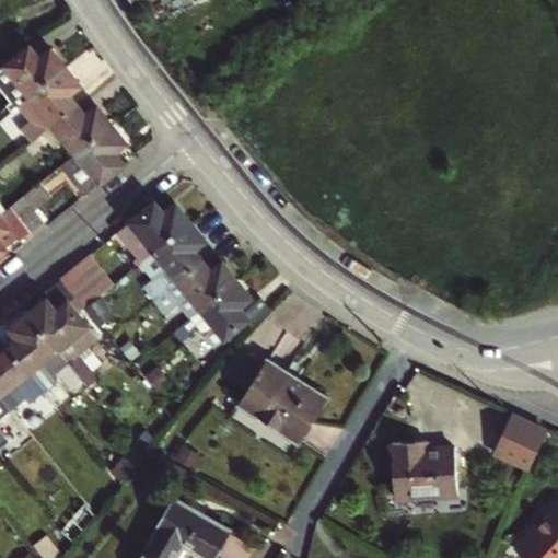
[(21,97),(24,101),(65,68),(51,51),(39,60),(31,48),(7,67),(27,93),(21,97)]
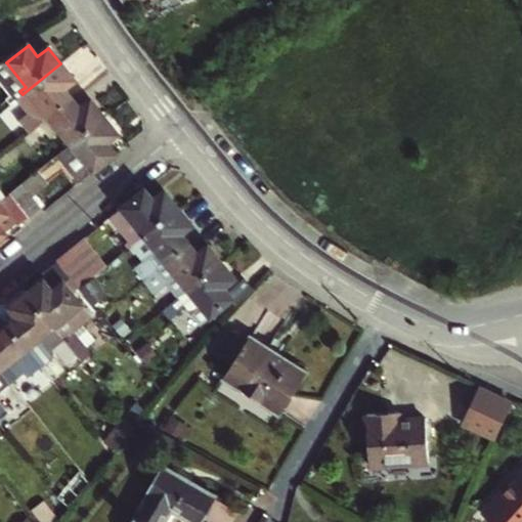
[(74,81),(60,63),(23,94),(12,102),(34,130),(51,118),(72,100),(63,89),(74,81)]
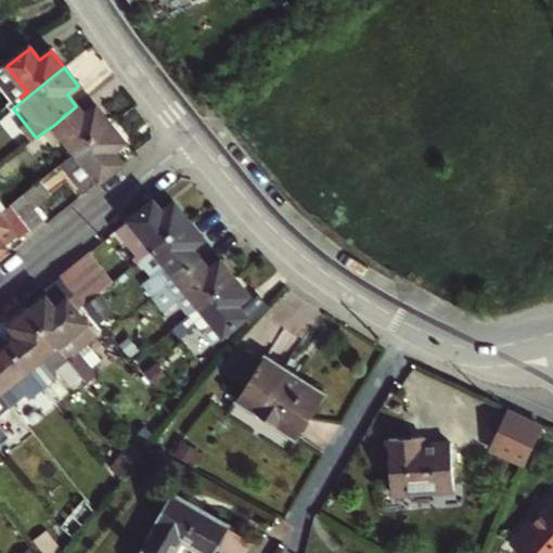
[(67,153),(71,157),(111,126),(97,106),(85,116),(76,106),(54,125),(73,149),(67,153)]
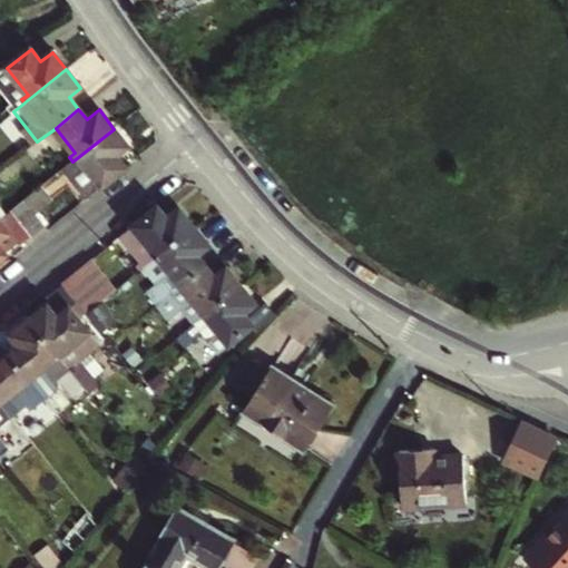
[(114,129),(72,162),(68,165),(91,194),(125,167),(116,156),(128,147),(114,129)]
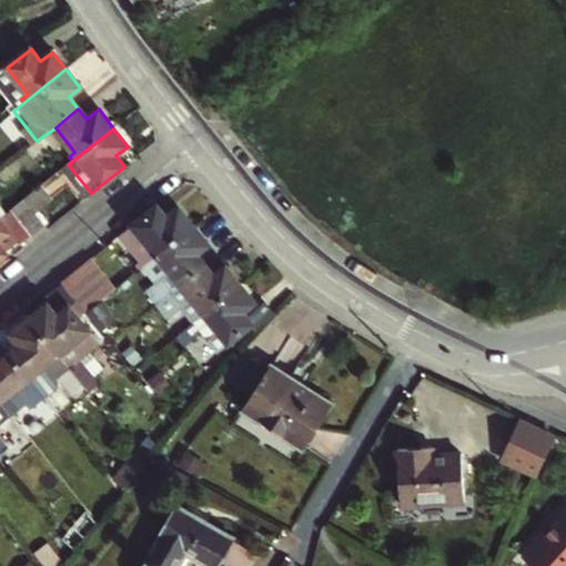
[(11,210),(30,233),(43,223),(33,211),(51,198),(41,185),(11,210)]
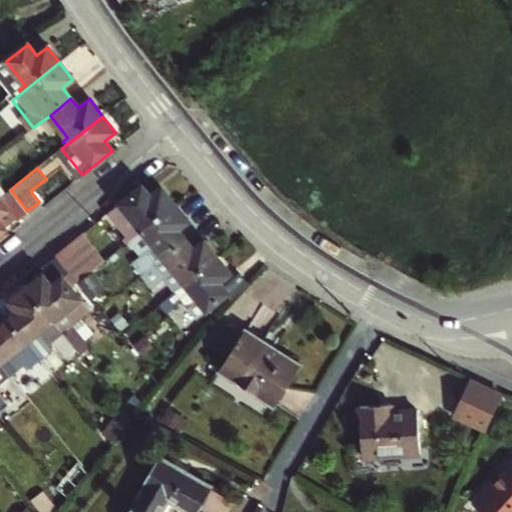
[(126,243),(131,240),(175,205),(163,190),(153,197),(144,185),(109,212),(126,233),(121,237),(126,243)]
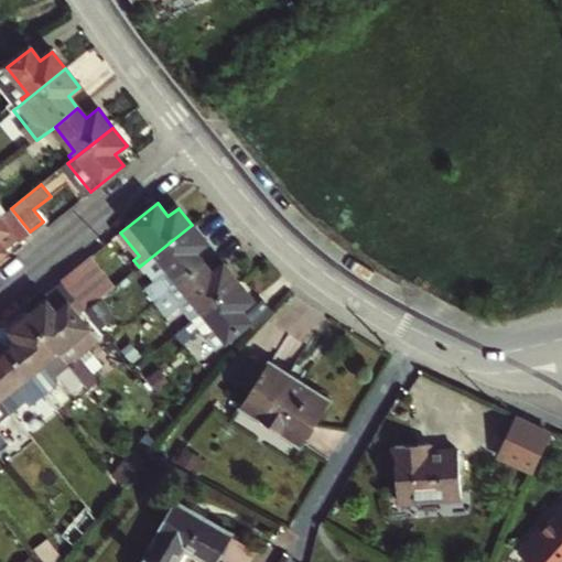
[(11,208),(6,213),(24,236),(30,231),(11,208)]
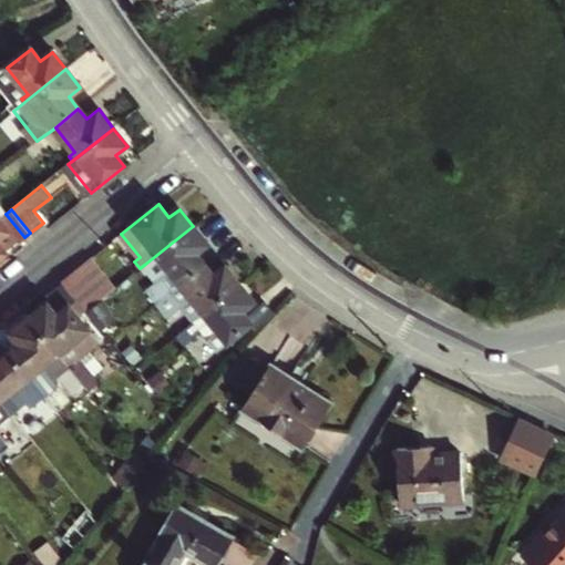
[(0,255),(4,252),(0,246),(0,238),(9,232),(18,243),(24,237),(6,214),(0,218),(0,255)]
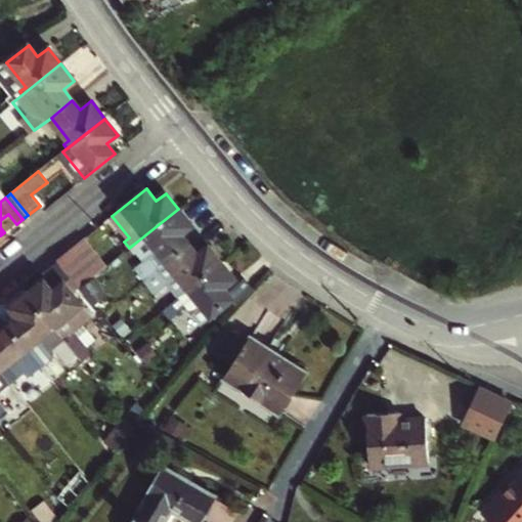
[(137,275),(143,283),(169,262),(190,246),(181,234),(191,226),(178,209),(133,245),(149,265),(137,275)]
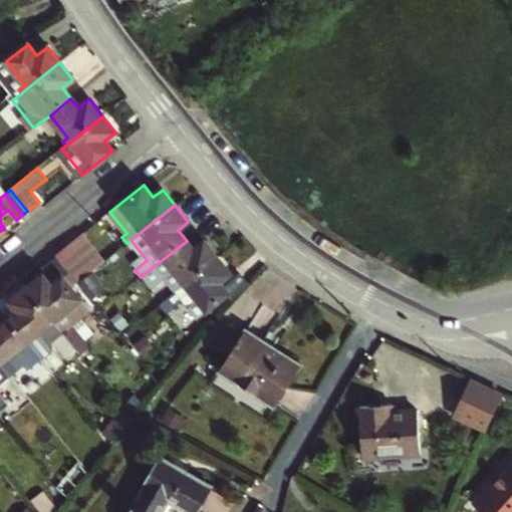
[(82,234),(54,256),(56,258),(71,277),(74,280),(76,283),(89,273),(103,261),(82,234)]
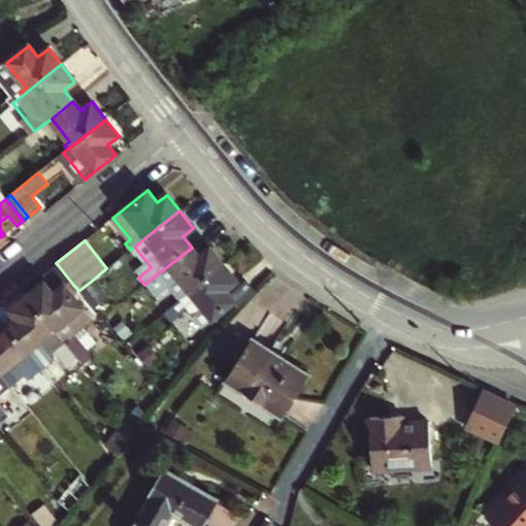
[(184,292),(187,295),(223,266),(209,250),(199,258),(192,248),(170,264),(189,288),(184,292)]
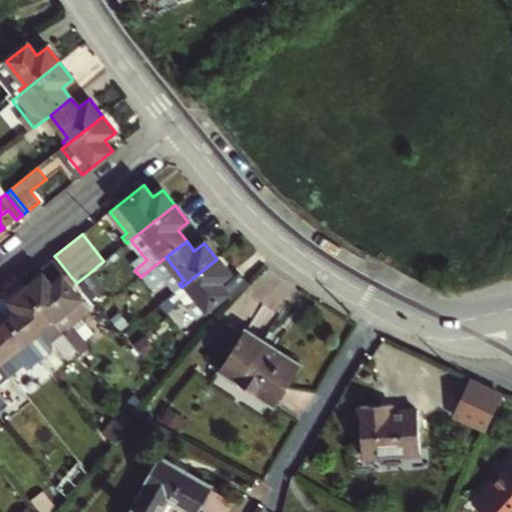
[(77,351),(86,362),(95,355),(72,325),(88,312),(79,300),(67,285),(74,280),(71,277),(56,258),(42,268),(48,275),(44,278),(43,276),(27,289),(77,351)]
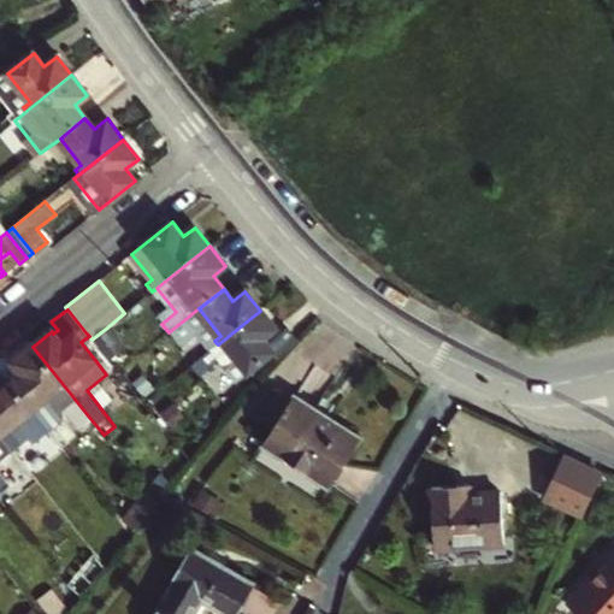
[(269,355),(273,362),(291,342),(282,334),(269,347),(263,338),(275,330),(260,311),(218,344),(208,353),(207,354),(231,384),(269,355)]
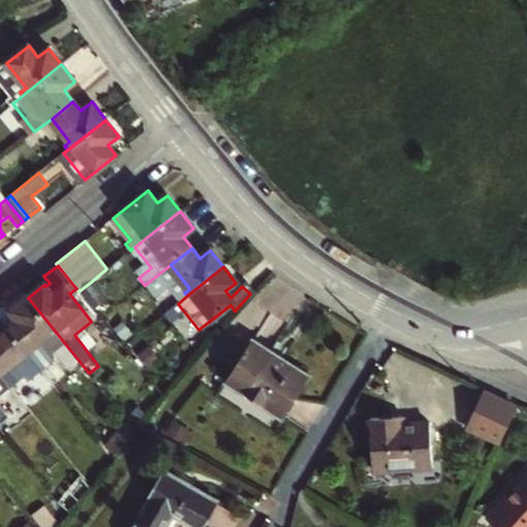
[(106,298),(92,281),(79,291),(92,309),(106,298)]
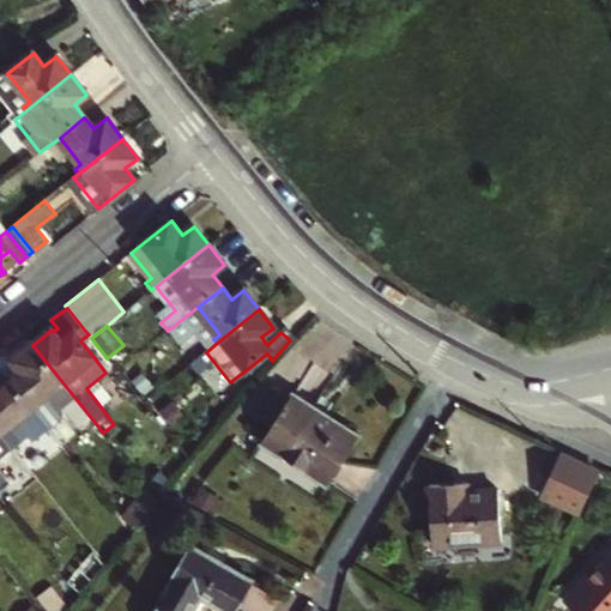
[(186,352),(193,362),(206,352),(207,351),(200,342),(186,352)]
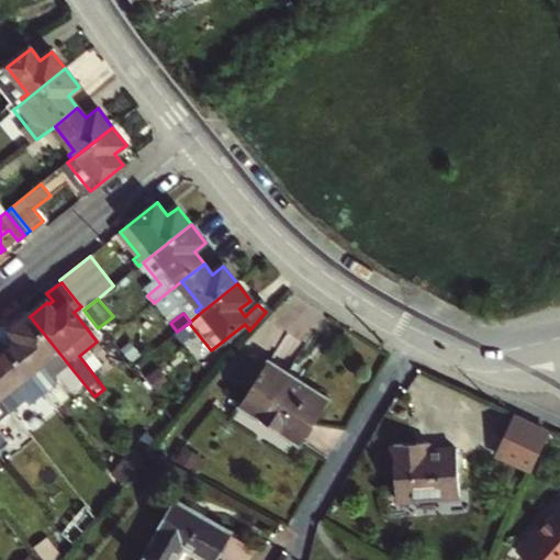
[(85,384),(30,316),(11,329),(20,340),(8,350),(28,374),(54,354),(64,368),(58,372),(74,392),(85,384)]
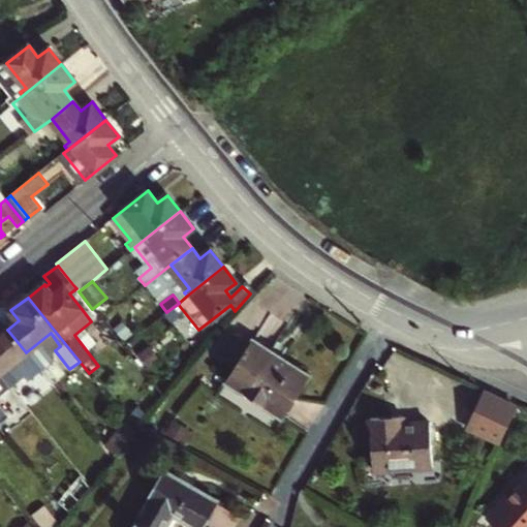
[(0,373),(25,404),(35,397),(21,379),(16,383),(4,370),(19,359),(33,377),(41,371),(26,352),(7,330),(0,335),(0,373)]
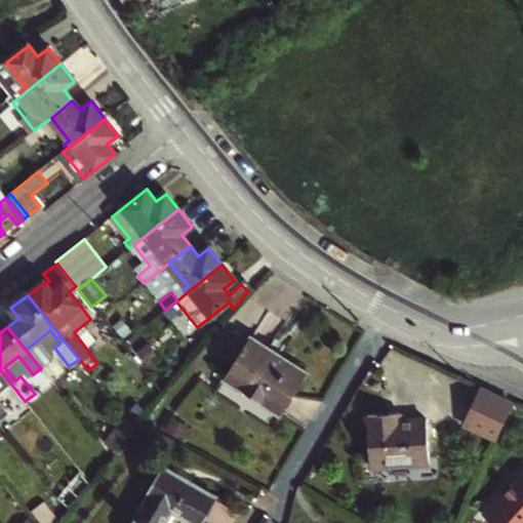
[(279,414),(304,375),(236,331),(219,356),(232,364),(223,379),(279,414)]
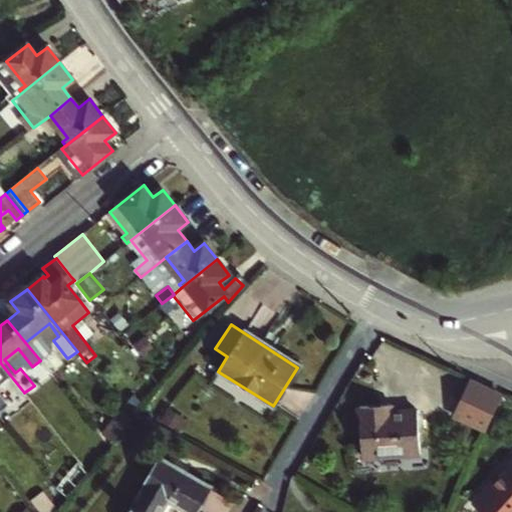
[(24,393),(0,362),(0,385),(1,384),(14,401),(24,393)]
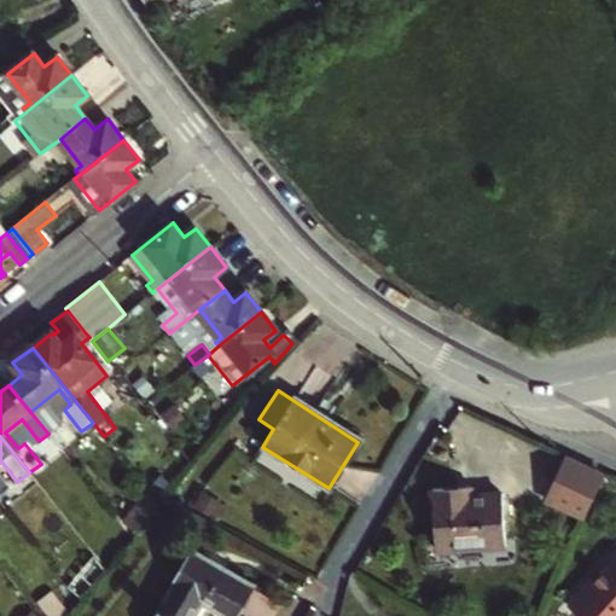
[(598,480),(558,463),(542,498),(557,504),(555,510),(581,521),(598,480)]
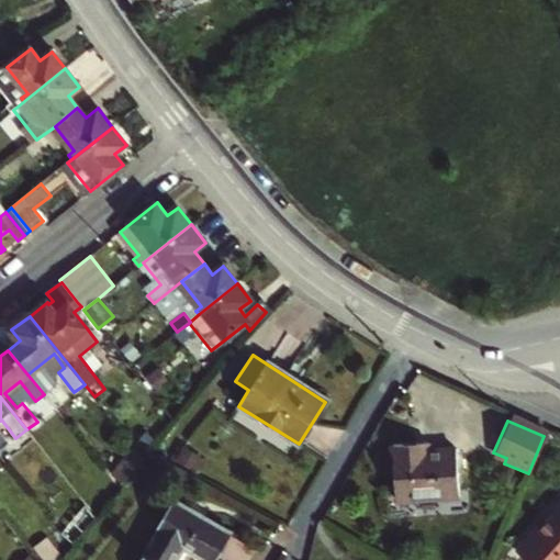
[(426,440),(391,444),(395,499),(457,493),(452,447),(427,449),(426,440)]
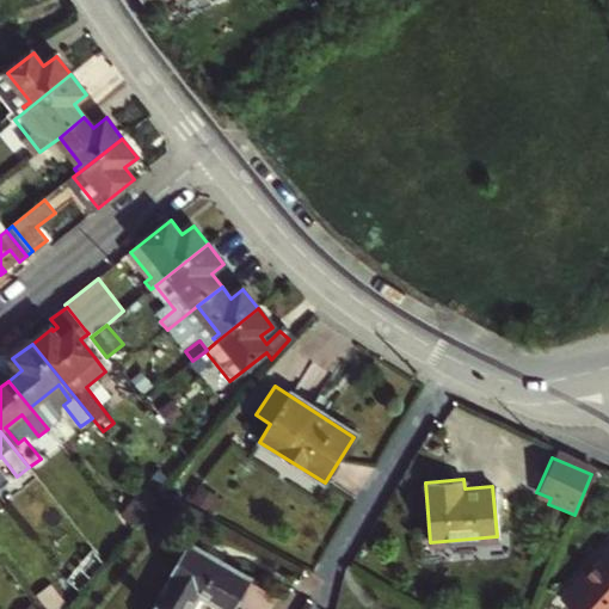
[(122,514),(133,528),(147,511),(157,498),(147,486),(122,514)]
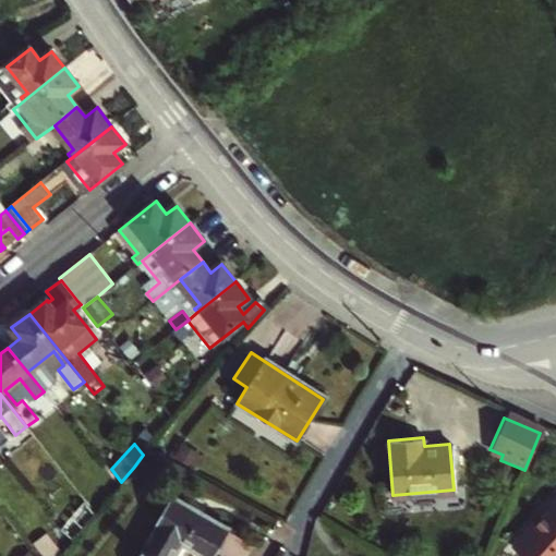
[(174,555),(184,542),(207,555),(213,555),(229,527),(176,495),(137,555),(174,555)]
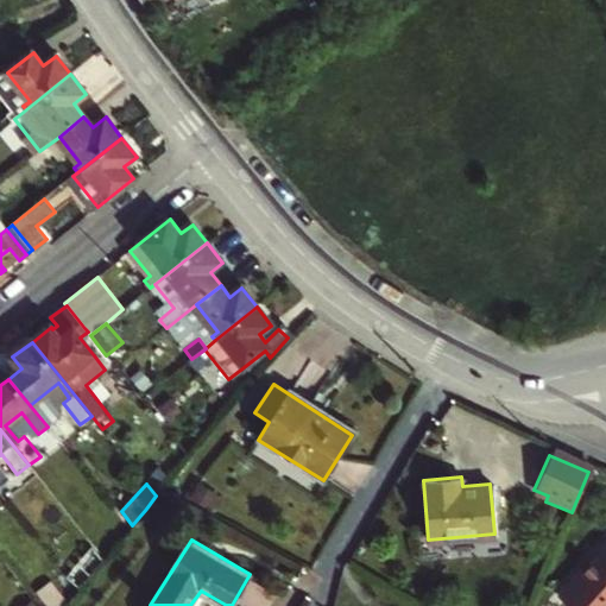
[(605,605),(605,549),(561,599),(568,605),(605,605)]
